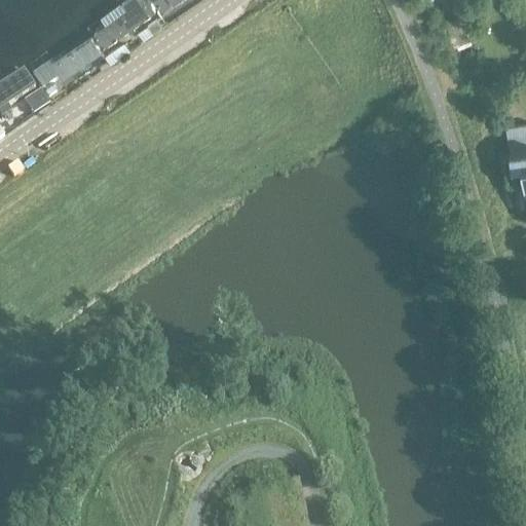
[(109,0),(82,21),(108,54),(162,17),(150,0),(109,0)]
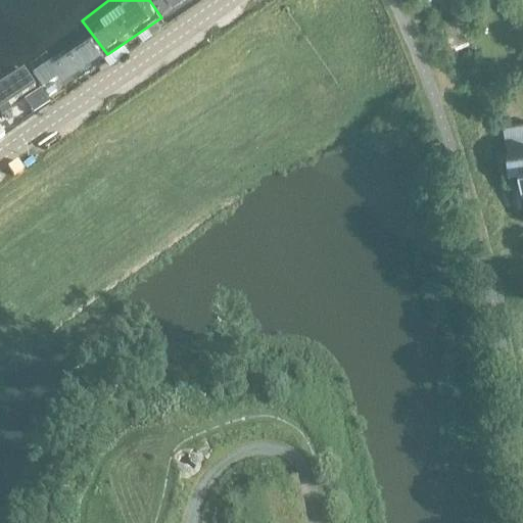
[(152,0),(162,15),(185,0),(152,0)]
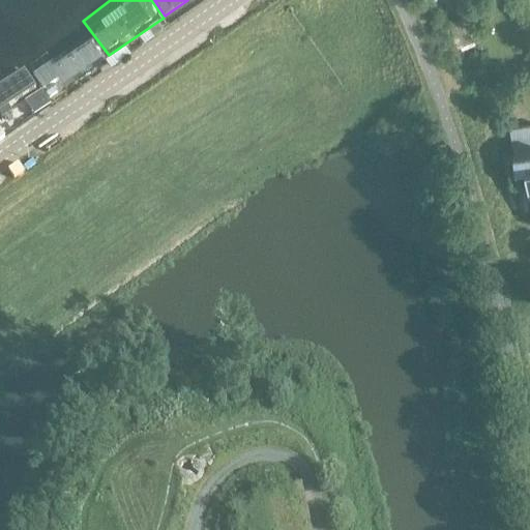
[(461,15),(450,21),(454,28),(447,32),(451,40),(459,37),(464,43),(474,38),(461,15)]
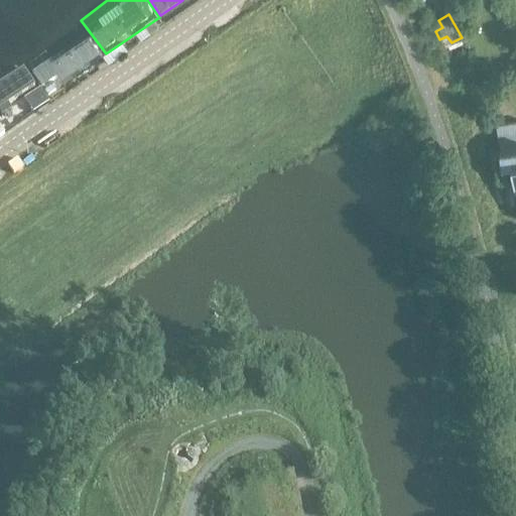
[(21,57),(45,96),(105,54),(81,20),(21,57)]
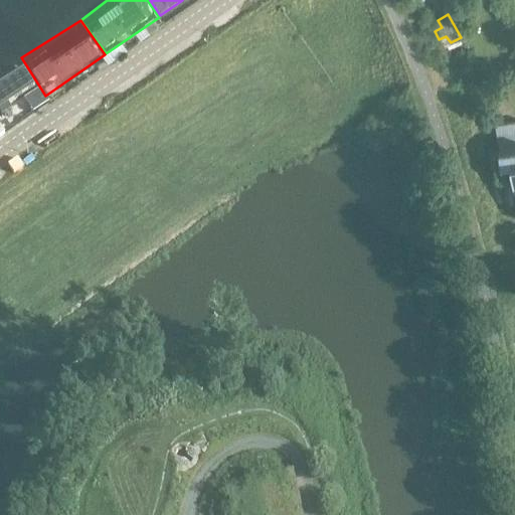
[(0,70),(0,127),(43,98),(19,58),(0,70)]
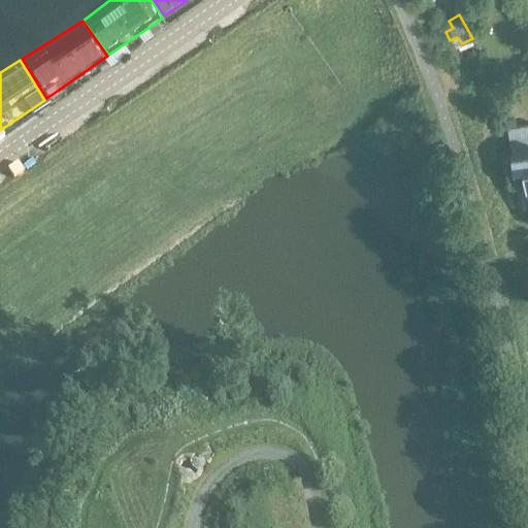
[(527,124),(507,127),(512,152),(516,177),(525,175),(527,188),(527,187),(527,124)]
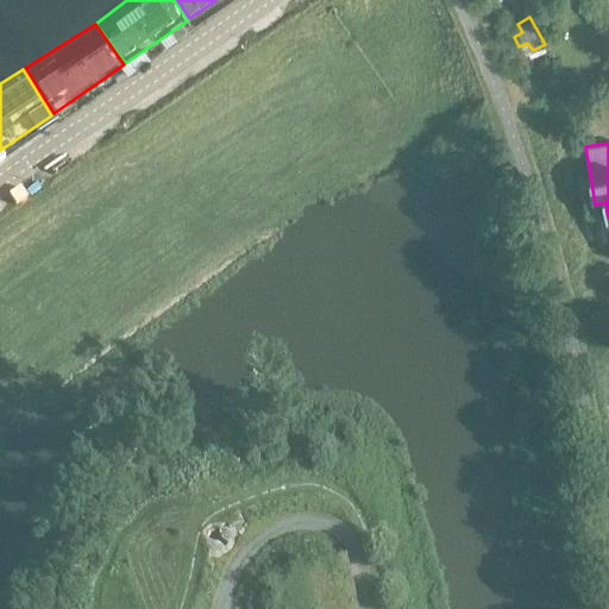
[(207,529),(203,534),(203,539),(206,546),(209,550),(213,552),(223,554),(227,553),(231,546),(233,540),(232,535),(233,533),(242,528),(238,522),(233,525),(230,526),(224,525),(218,525),(211,526),(207,529)]
